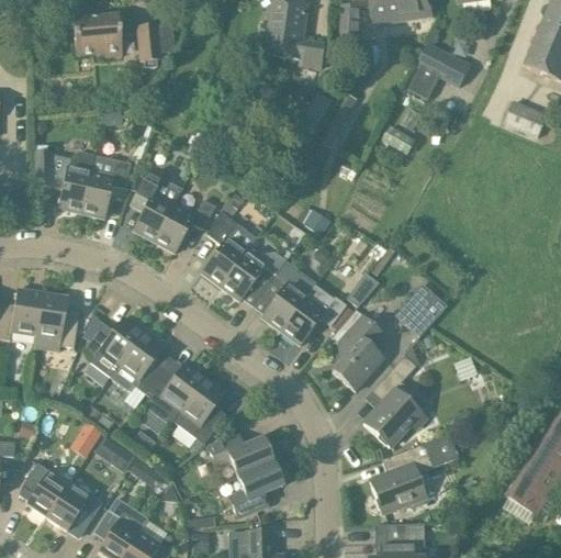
[(273,0),(266,53),(324,60),(326,43),(304,38),(310,0),(273,0)]
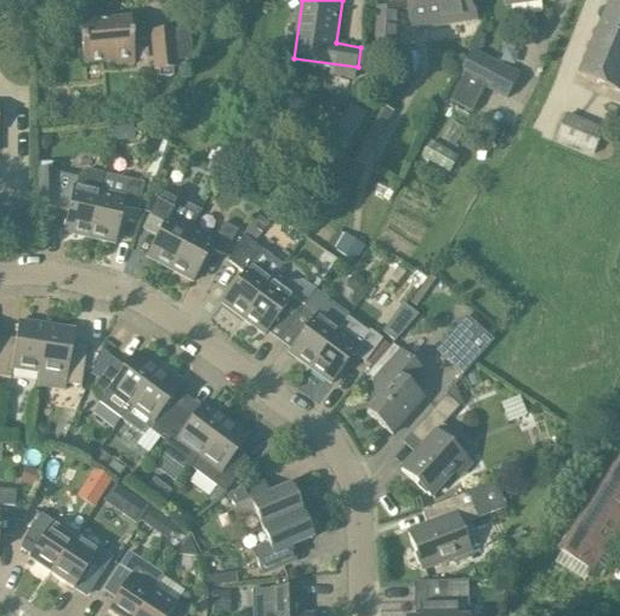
[(410,0),(413,20),(481,9),(478,0),(410,0)]
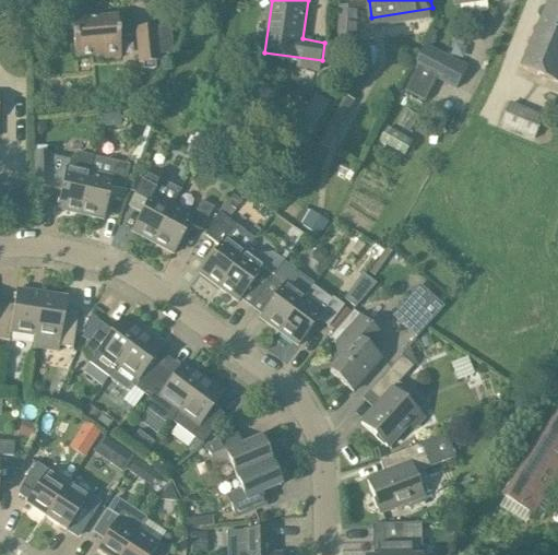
[(557,1),(555,0),(549,0),(522,63),(557,79),(557,1)]
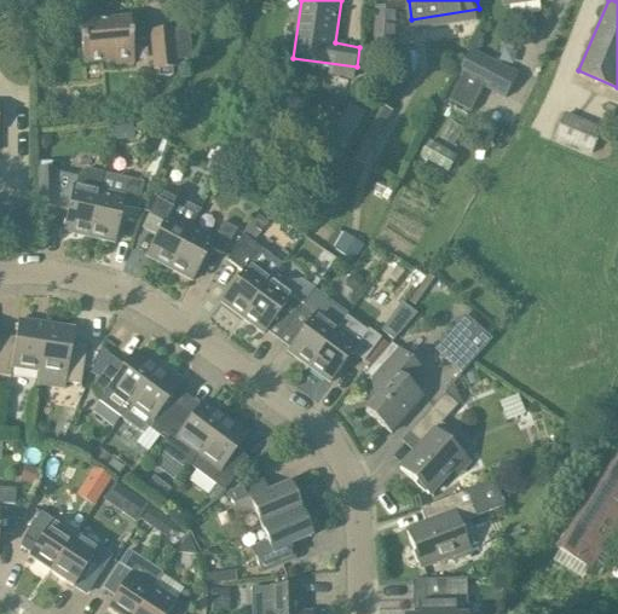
[(398,6),(379,5),(377,36),(397,38),(398,6)]
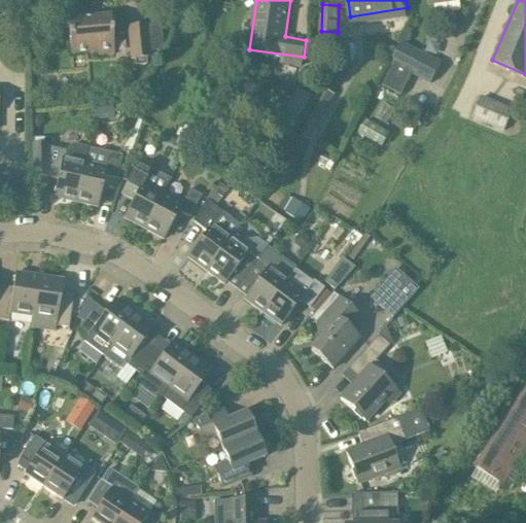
[(111,12),(68,16),(71,45),(85,43),(86,49),(97,48),(97,53),(114,50),(111,12)]
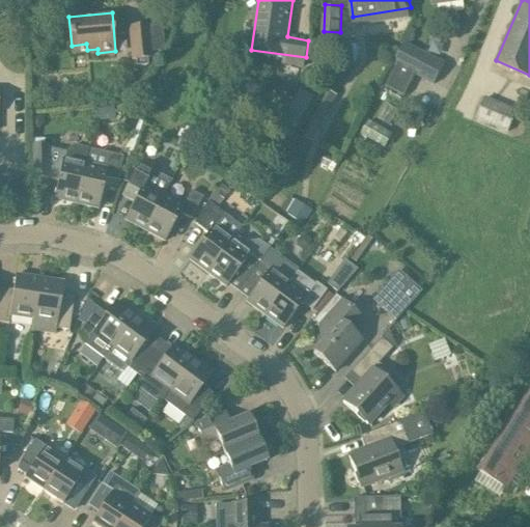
[(148,22),(130,23),(133,56),(151,55),(148,22)]
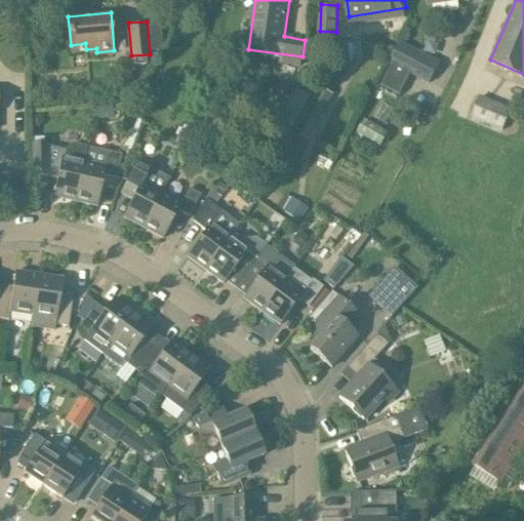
[(402,36),(406,38),(409,38),(411,33),(410,31),(412,27),(407,25),(402,36)]
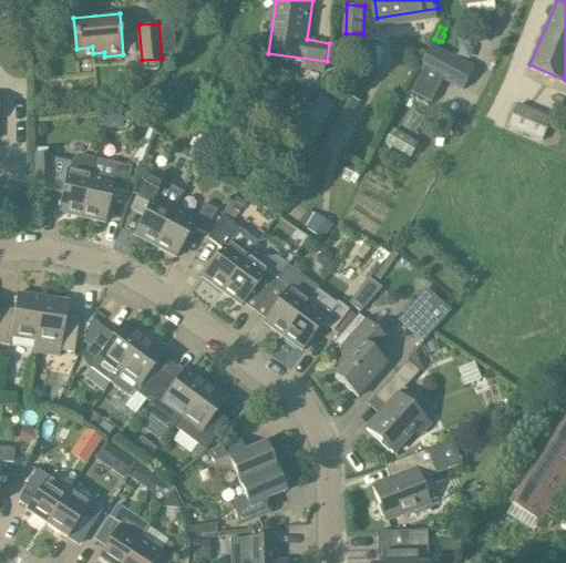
[(373,42),(345,33),(341,43),(371,52),(373,42)]
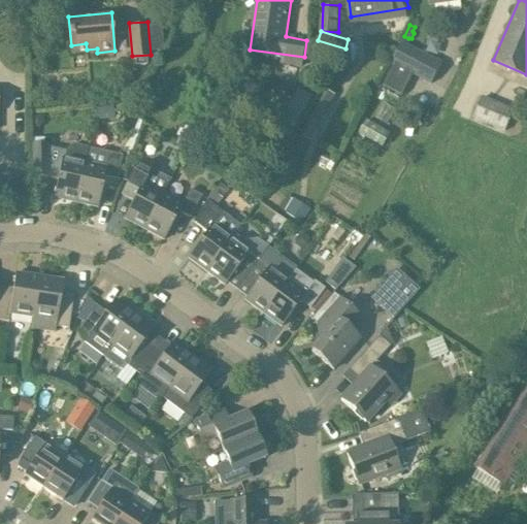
[(415,70),(432,79),(442,61),(406,42),(408,38),(404,36),(393,59),(396,61),(415,70)]
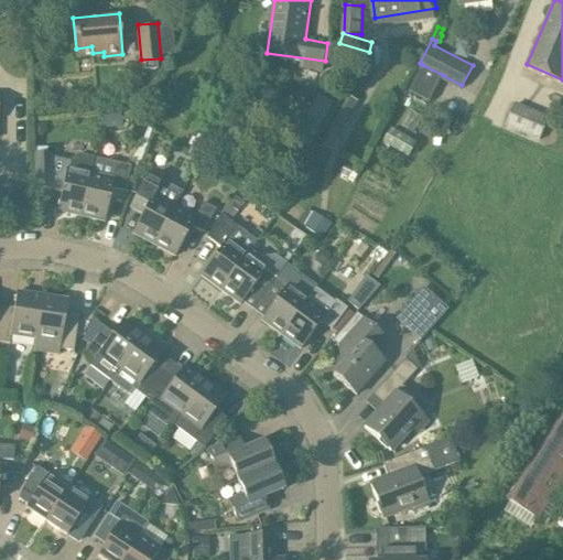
[(431,98),(443,75),(423,65),(411,88),(431,98)]
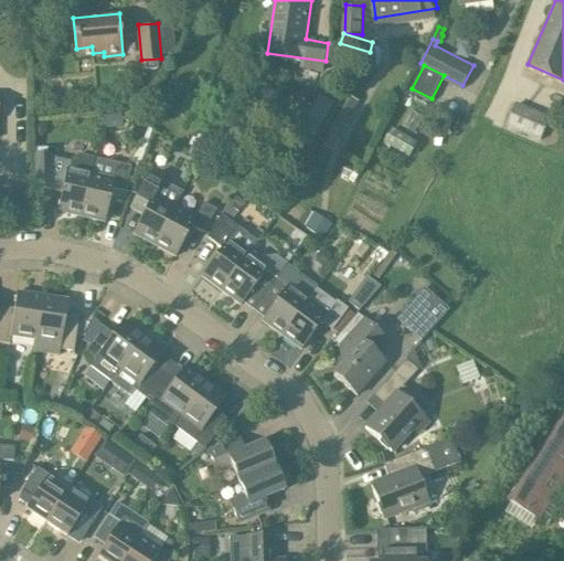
[(353,95),(326,144),(336,149),(363,102),(353,95)]
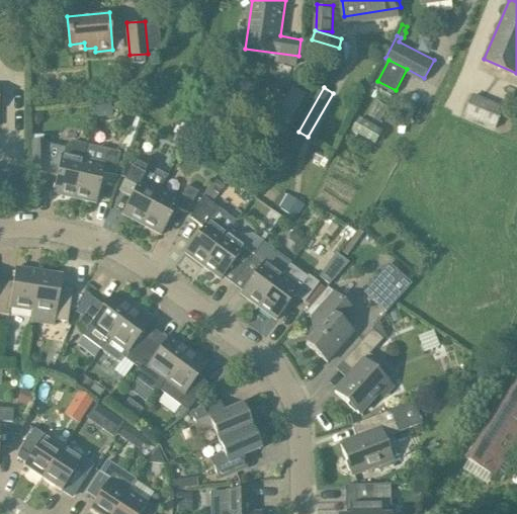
[(505,104),(475,92),(466,111),(497,123),(505,104)]
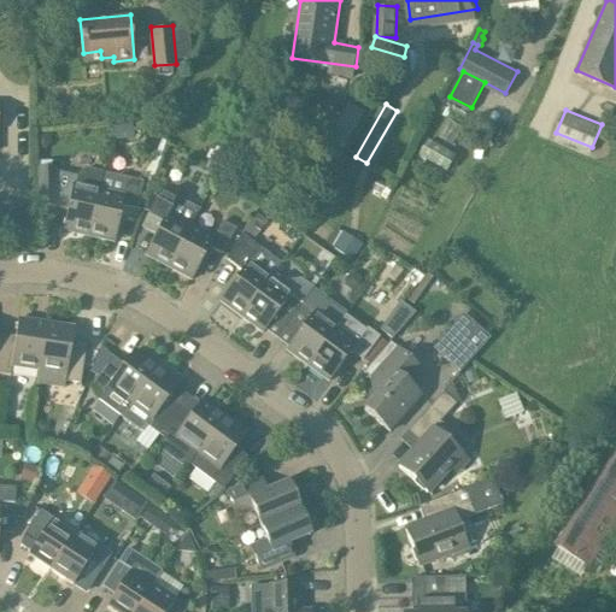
[(464,124),(451,117),(440,134),(453,142),(464,124)]
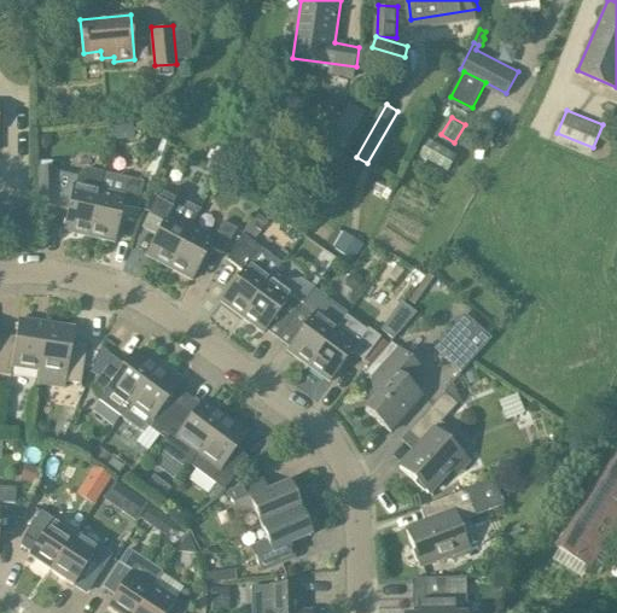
[(421,151),(449,168),(458,153),(430,138),(421,151)]
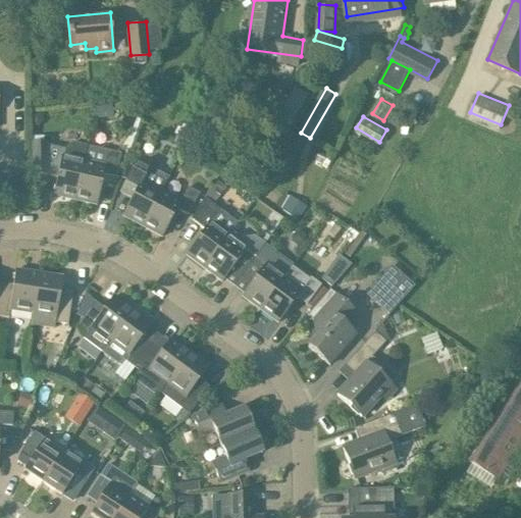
[(48,172),(47,140),(31,140),(32,172),(48,172)]
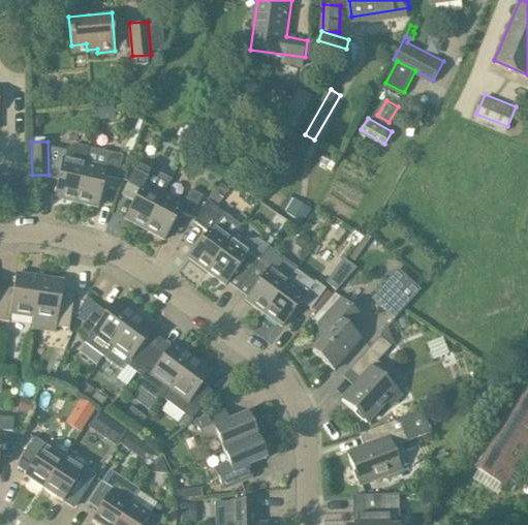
[(76,198),(88,146),(85,145),(74,143),(68,147),(67,149),(64,148),(54,194),(76,198)]
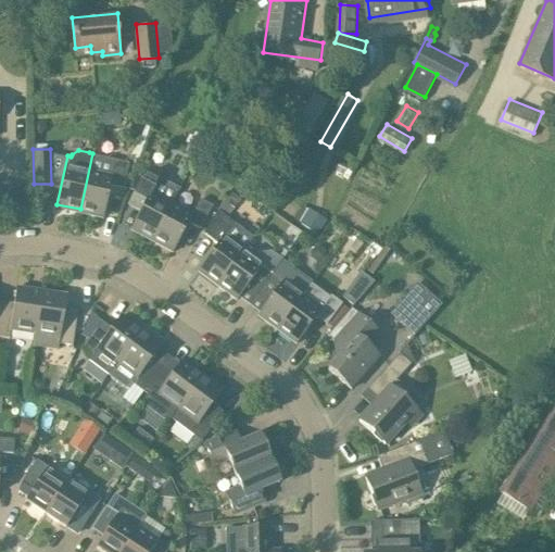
[(93,153),(92,153),(80,209),(103,214),(111,183),(124,185),(129,160),(93,152),(93,153)]
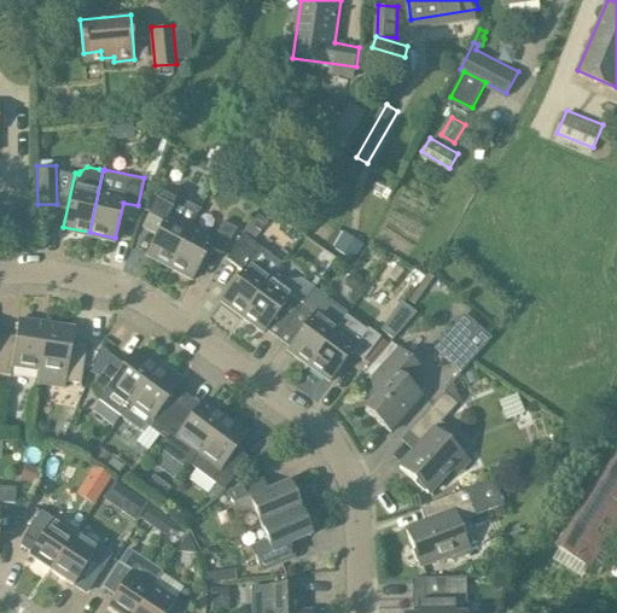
[(169,263),(199,208),(179,197),(174,198),(170,197),(169,192),(162,187),(141,225),(156,232),(146,251),(169,263)]
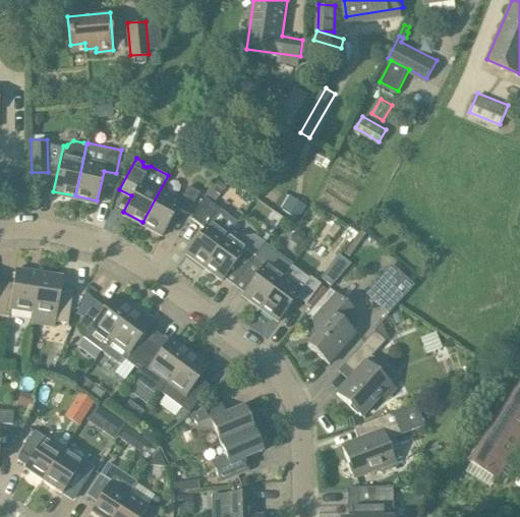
[(27,198),(27,172),(9,172),(9,198),(27,198)]
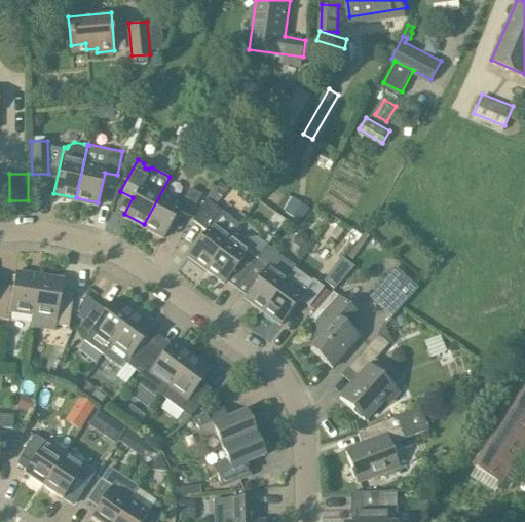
[(144,224),(164,235),(179,208),(190,214),(201,192),(189,185),(182,199),(163,190),(170,177),(144,224)]
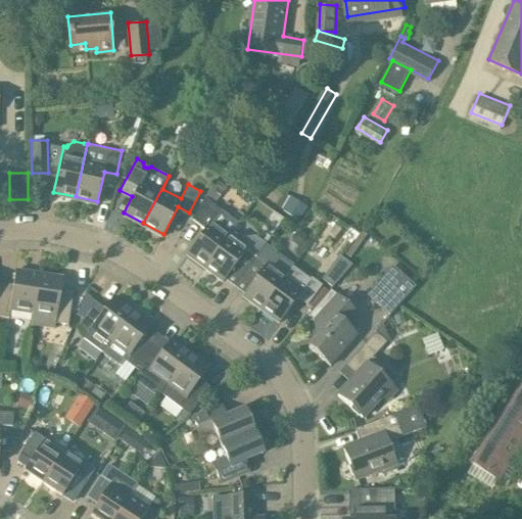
[(187,252),(205,266),(229,233),(233,229),(237,222),(221,208),(222,206),(216,201),(227,185),(217,179),(205,195),(205,196),(192,217),(205,227),(187,252)]
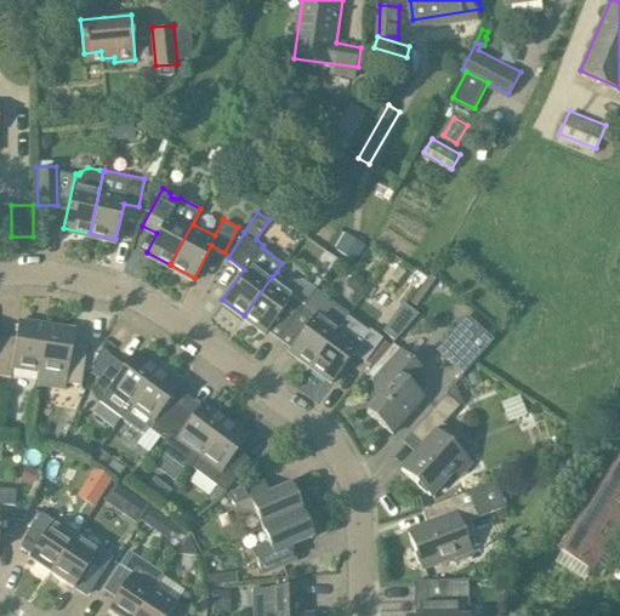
[(288,301),(299,309),(317,286),(305,277),(288,279),(277,272),(272,277),(244,315),(266,331),(288,301)]
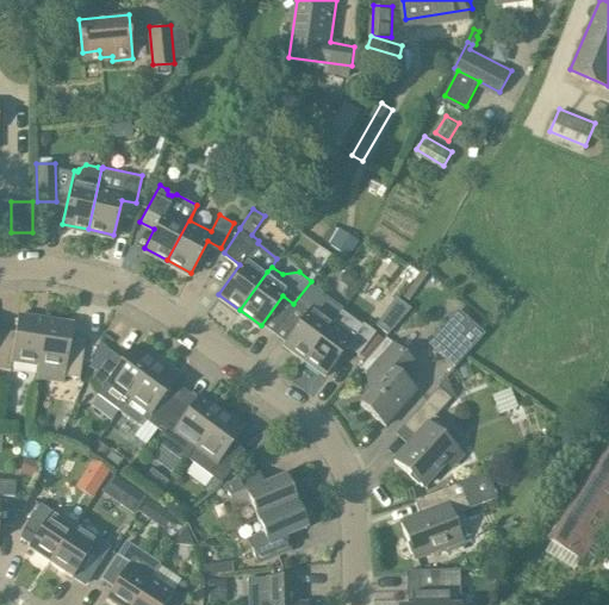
[(305,357),(333,320),(329,318),(341,304),(311,281),(293,304),(305,312),(284,341),(305,357)]
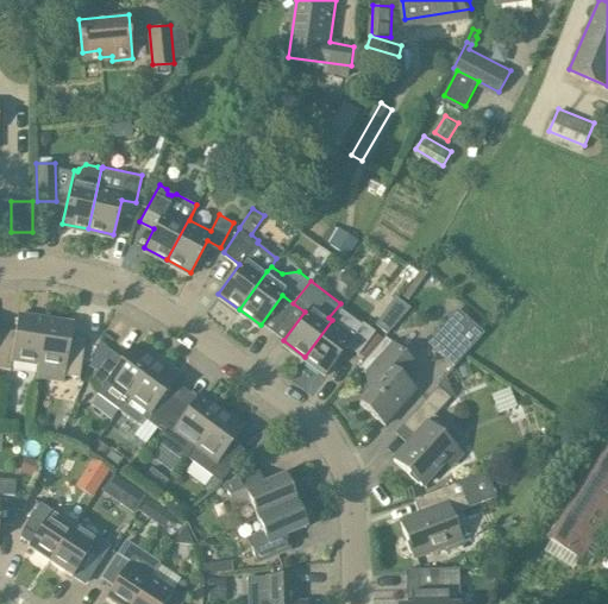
[(389,328),(409,301),(396,291),(376,319),(389,328)]
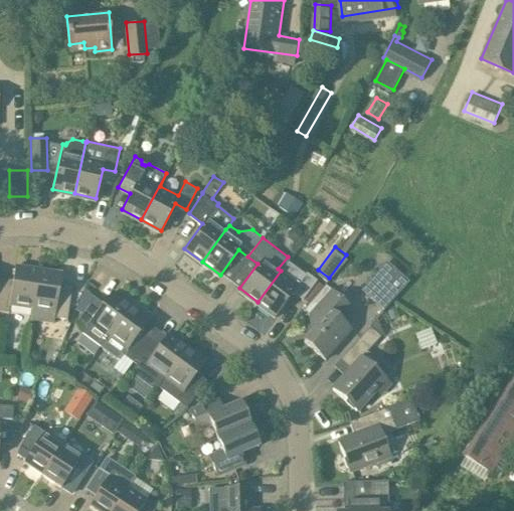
[(388,257),(362,286),(384,305),(410,277),(388,257)]
